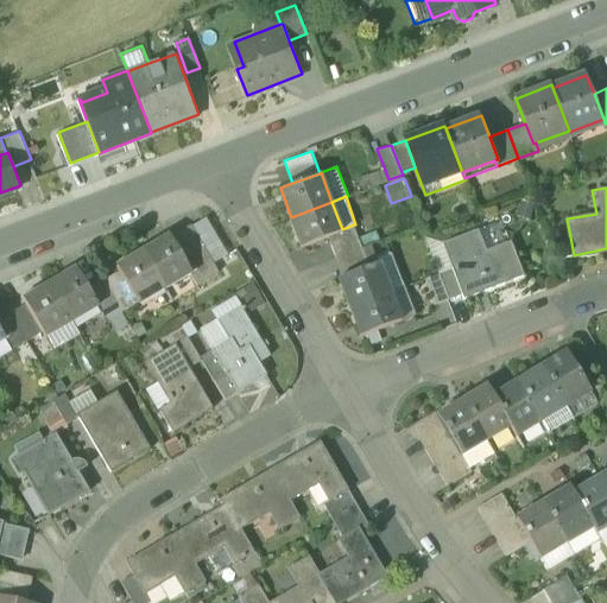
[(522,198),(517,215),(531,220),(537,202),(522,198)]
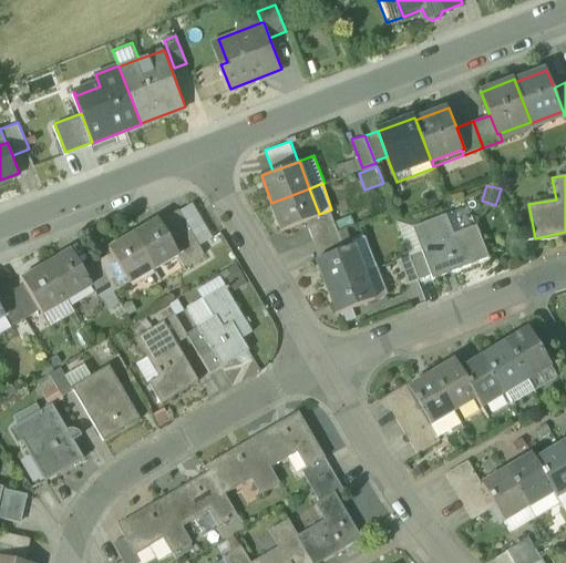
[(319,214),(309,188),(271,203),(281,229),(307,219),(319,215),(319,214)]
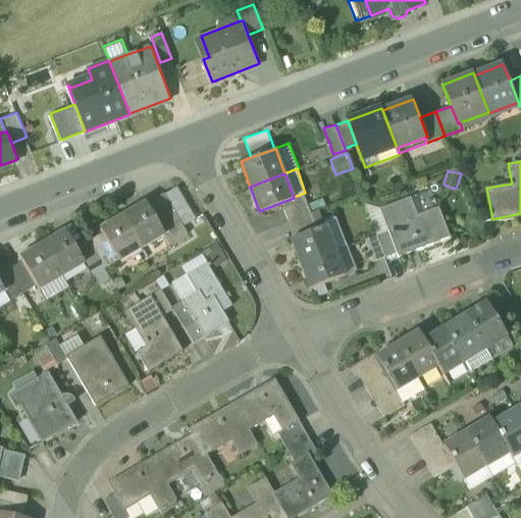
[(177,186),(165,193),(176,212),(188,206),(192,213),(180,219),(184,224),(197,217),(177,186)]
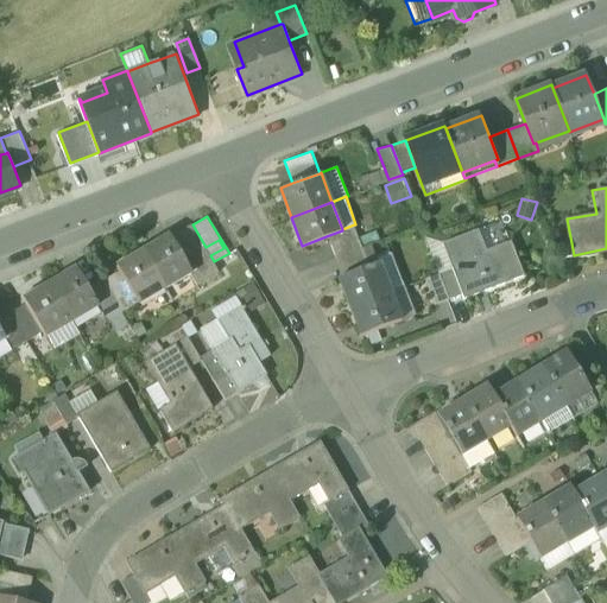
[(487,248),(505,241),(497,221),(480,228),(487,248)]
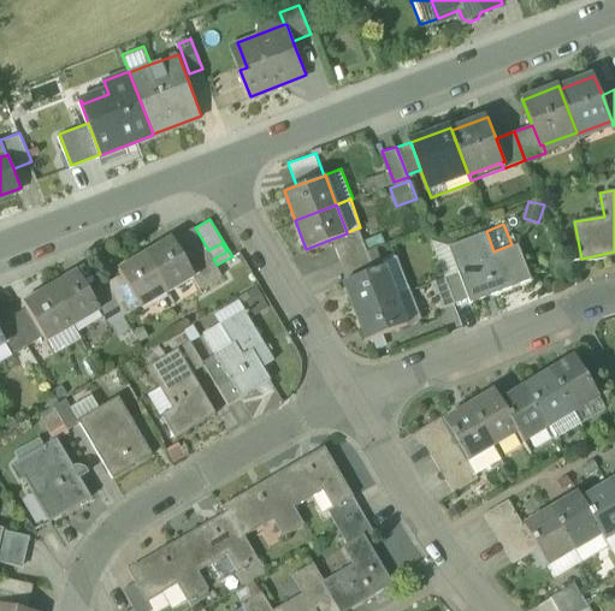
[(194,276),(200,288),(223,274),(217,265),(213,259),(208,250),(195,227),(194,226),(173,238),(195,274),(194,276)]
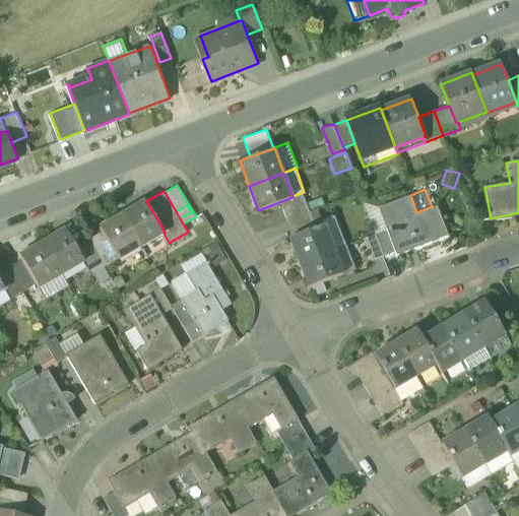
[(281,201),(287,218),(310,210),(303,192),(293,196),(293,197),(281,201)]
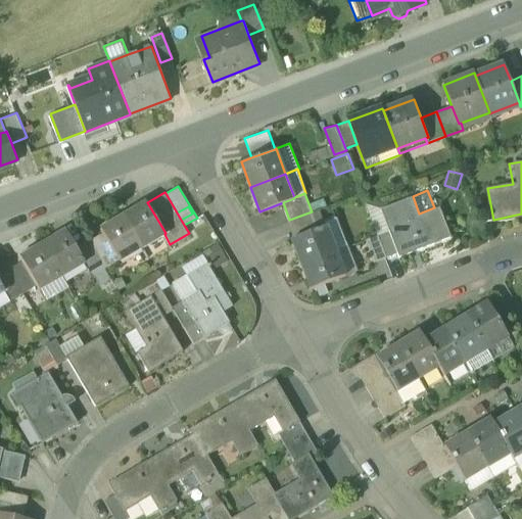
[(399,250),(401,254),(451,236),(439,205),(434,207),(419,214),(413,196),(383,207),(391,229),(399,250)]
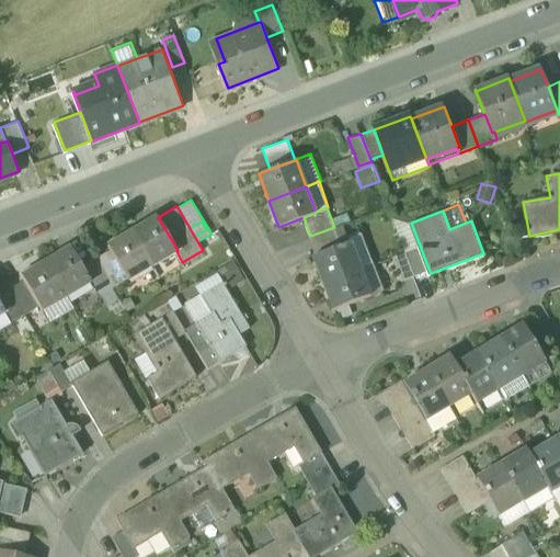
[(158,216),(133,230),(152,264),(176,251),(178,250),(158,217),(158,216)]
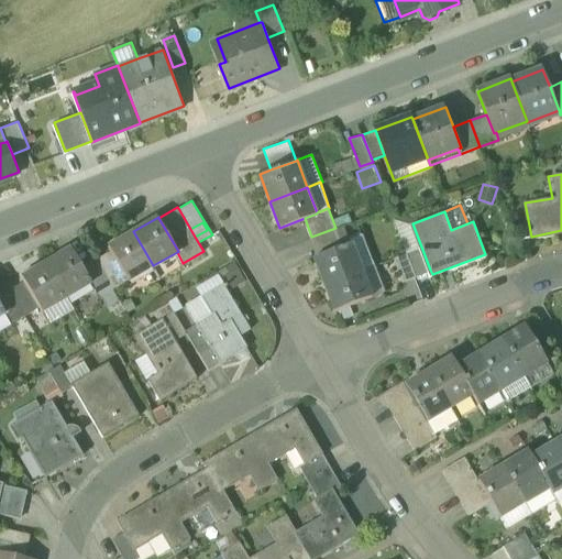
[(421,247),(412,223),(394,217),(407,252),(421,247)]
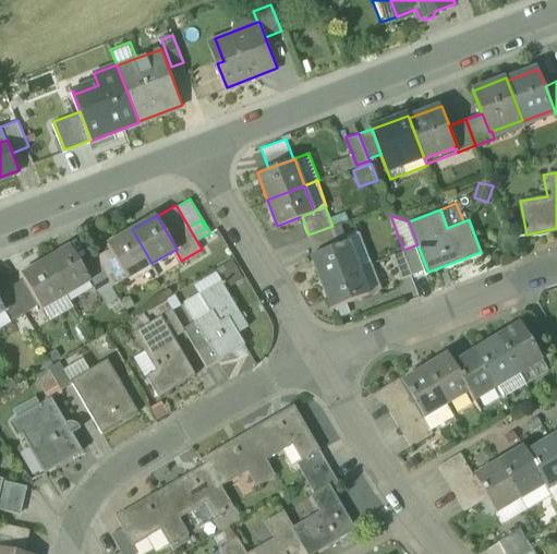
[(189,227),(193,235),(205,228),(201,220),(189,227)]
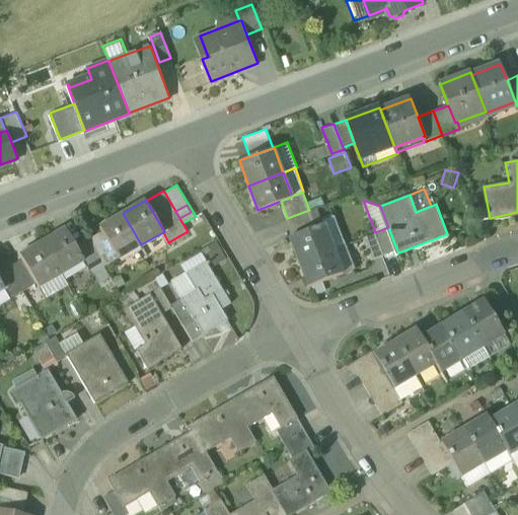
[(316,225),(309,210),(287,218),(293,234),(316,225)]
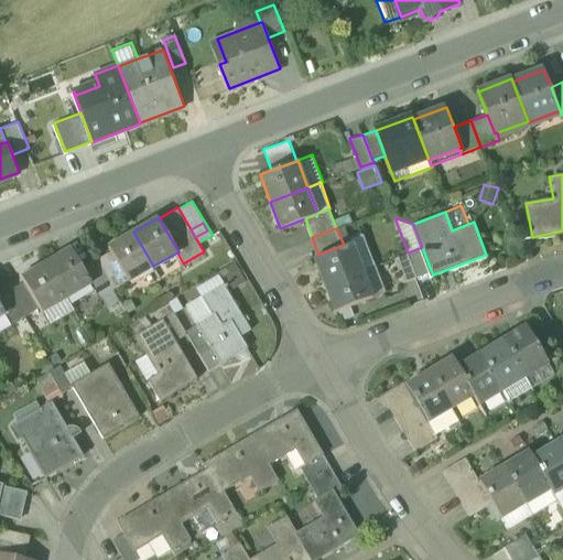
[(129,280),(153,266),(133,232),(109,246),(111,250),(129,280)]
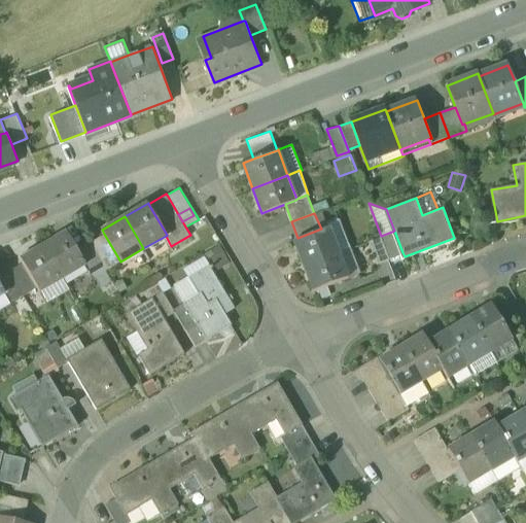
[(339,252),(351,247),(340,217),(326,222),(328,225),(339,252)]
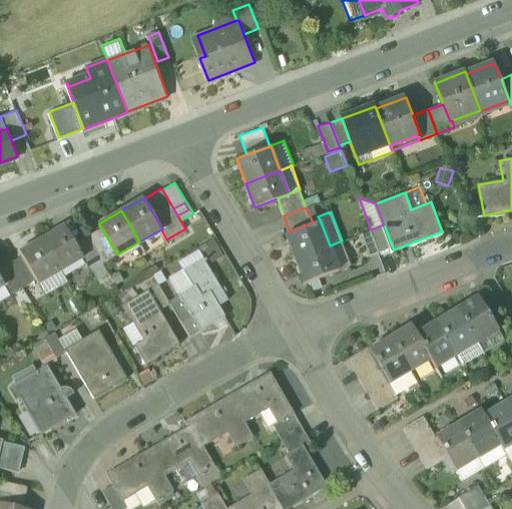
[(286,233),(295,259),(330,245),(320,219),(313,222),(290,231),(286,233)]
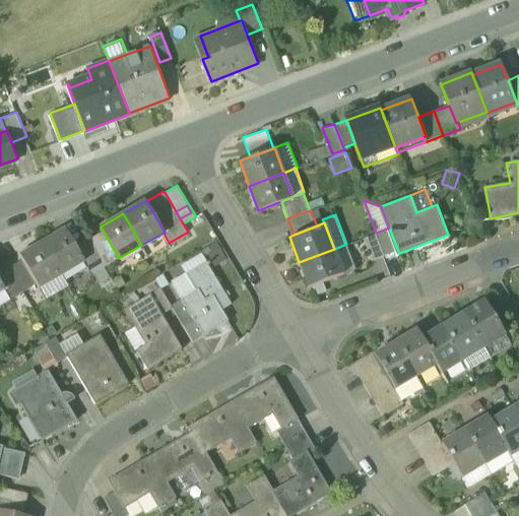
[(389,228),(376,233),(384,254),(397,249),(389,228)]
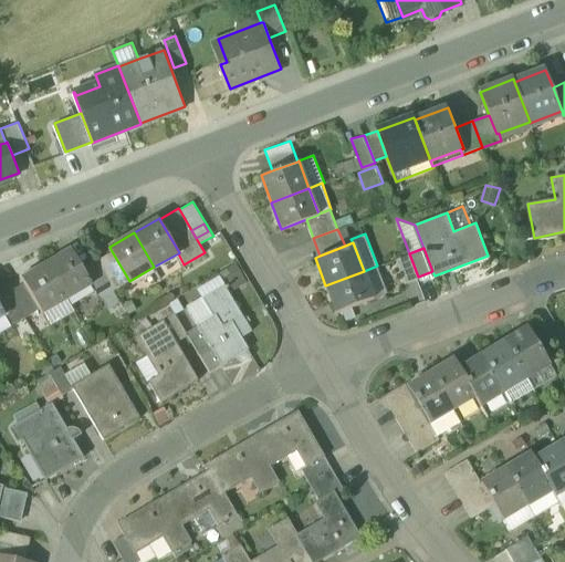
[(72,249),(48,263),(67,298),(91,284),(92,283),(83,268),(72,249)]
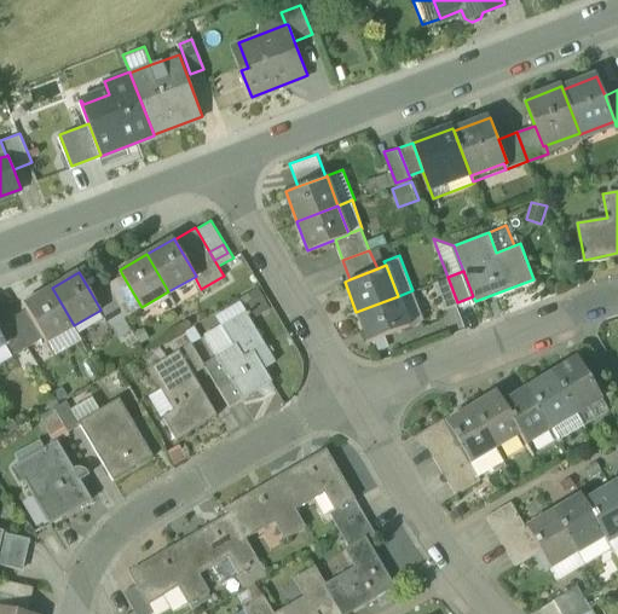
[(122,274),(107,284),(126,316),(142,307),(122,274)]
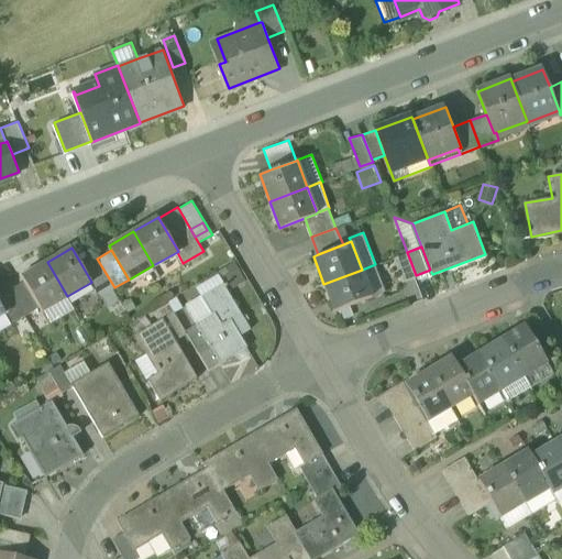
[(403,281),(416,275),(407,252),(394,258),(403,281)]
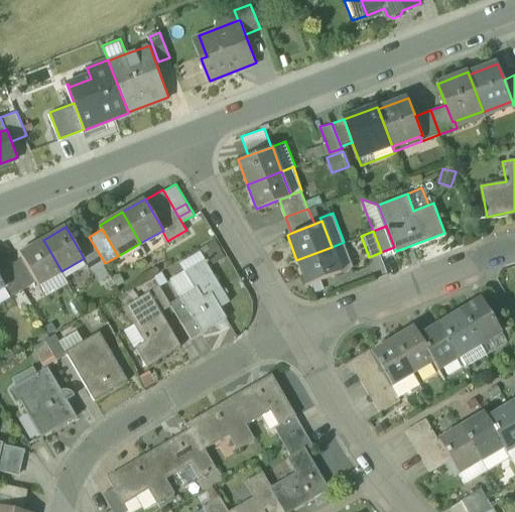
[(90,272),(105,263),(89,237),(76,244),(84,258),(83,259),(90,272)]
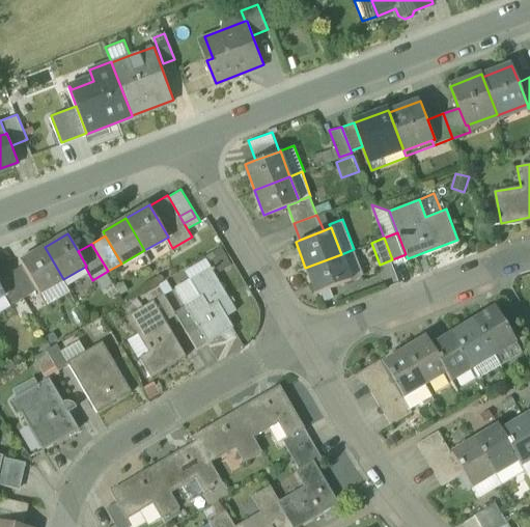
[(43,293),(63,279),(45,247),(21,260),(23,265),(38,289),(40,294),(43,293)]
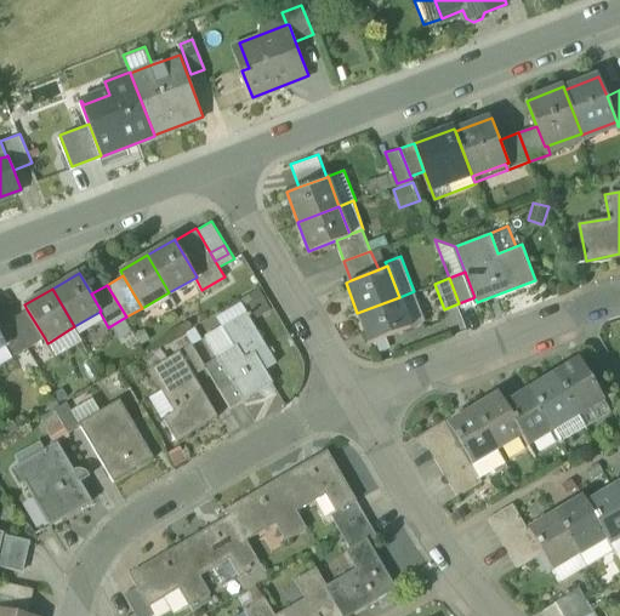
[(399,297),(410,326),(425,320),(414,291),(399,297)]
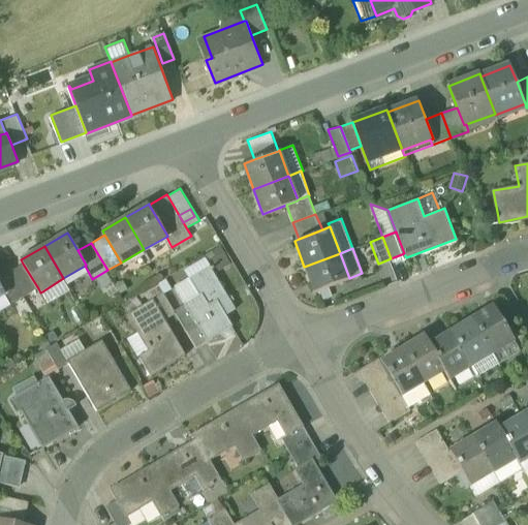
[(349,278),(340,253),(304,267),(313,291),(349,278)]
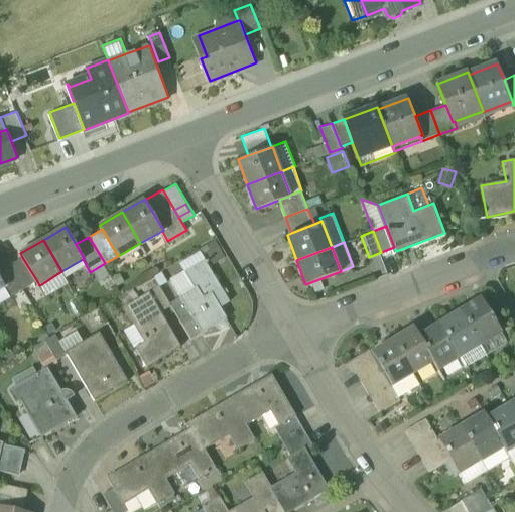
[(179,262),(184,271),(186,270),(205,259),(207,258),(201,250),(179,262)]
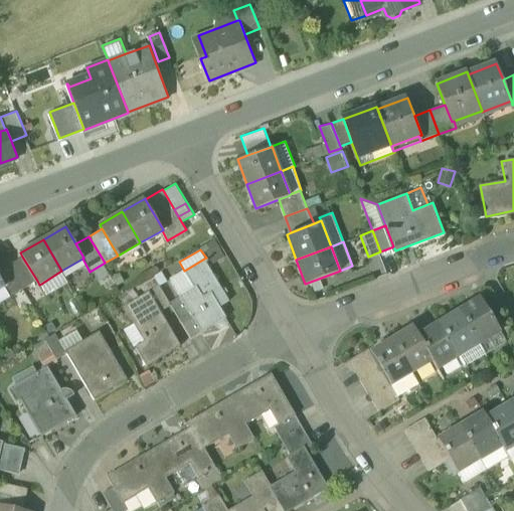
[(22,257),(10,264),(24,289),(37,281),(22,257)]
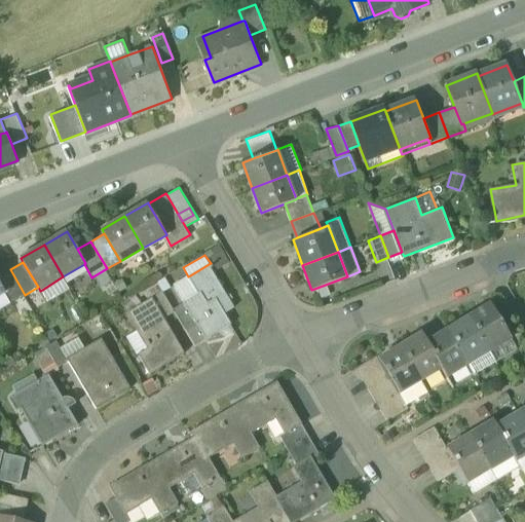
[(197,323),(207,339),(231,324),(225,312),(217,299),(226,294),(209,264),(190,275),(199,292),(184,301),(197,323)]
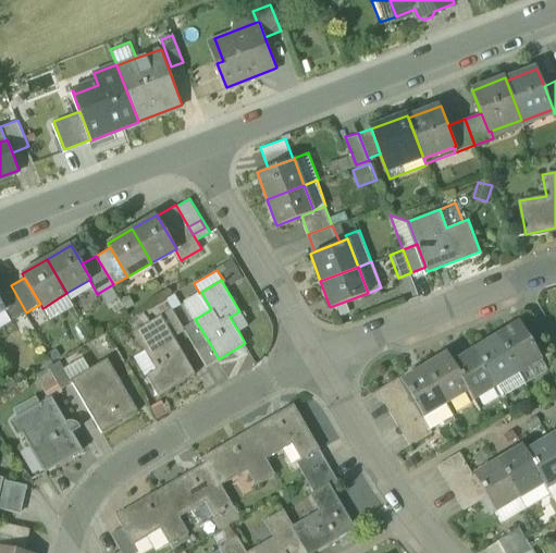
[(11,321),(26,312),(11,285),(0,291),(0,299),(5,308),(3,309),(11,321)]
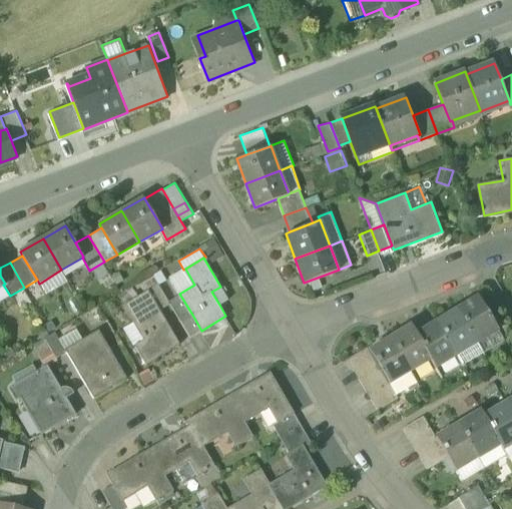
[(194,285),(185,269),(183,270),(170,278),(179,294),(194,285)]
